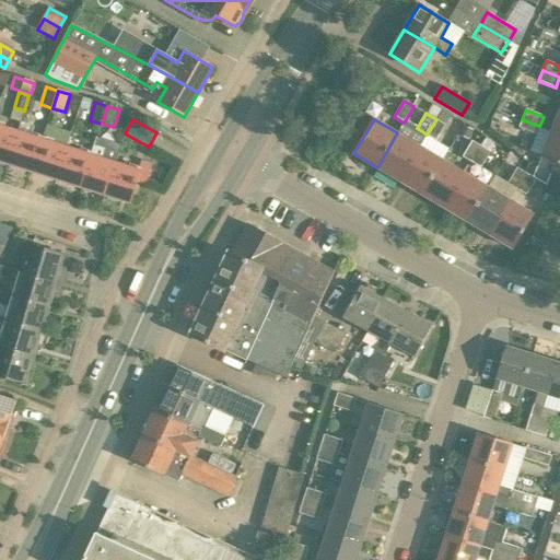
[(436,119),(427,135),(436,140),(445,125),(436,119)]
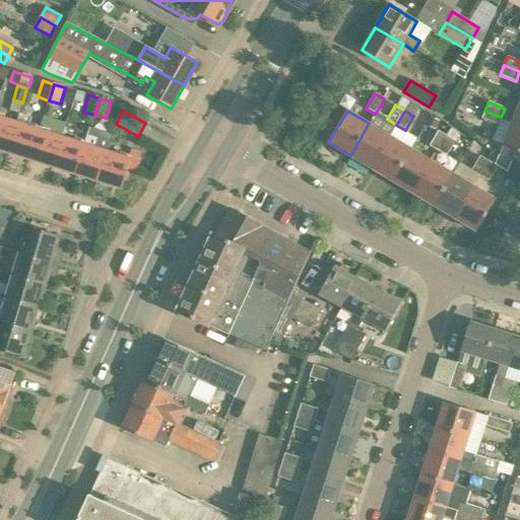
[(495,133),(501,117),(484,111),(478,127),(495,133)]
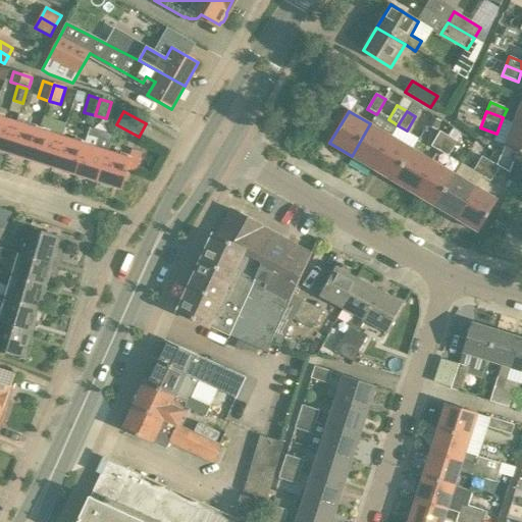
[(398,125),(394,122),(388,119),(377,113),(376,114),(370,123),(352,156),(373,168),(392,137),(398,125)]
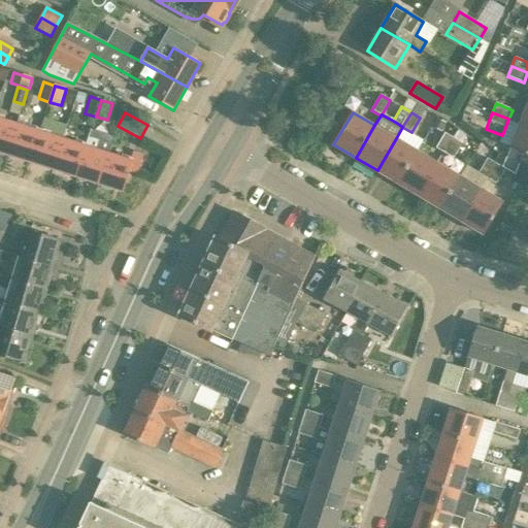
[(0,153),(6,155),(17,125),(0,119),(0,153)]
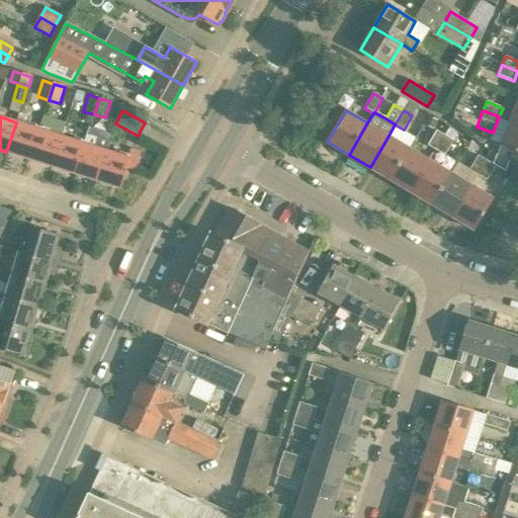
[(517,123),(512,121),(495,164),(507,171),(516,150),(517,150),(517,123)]
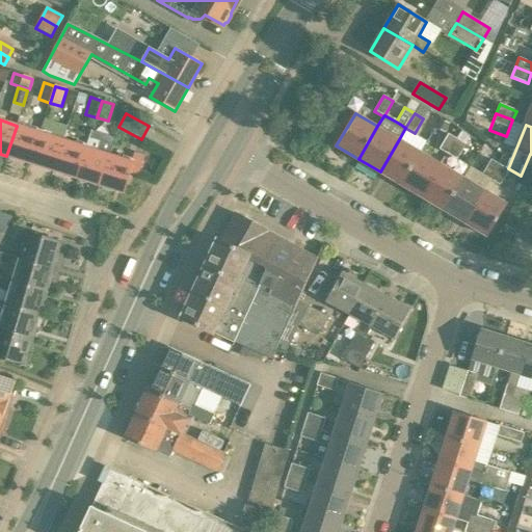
[(29,163),(40,133),(17,126),(6,156),(29,163)]
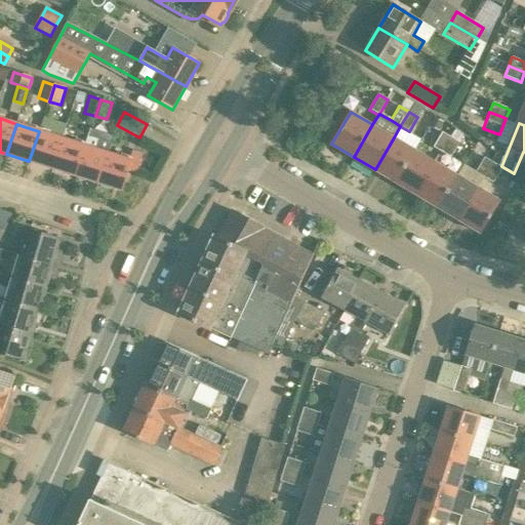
[(52,169),(62,139),(39,131),(29,161),(52,169)]
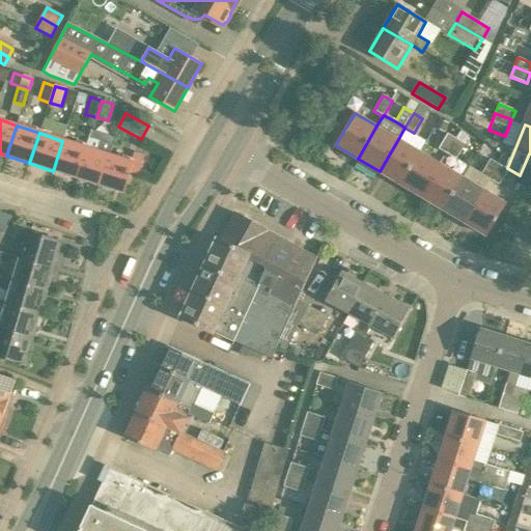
[(438,149),(447,155),(456,139),(447,134),(438,149)]
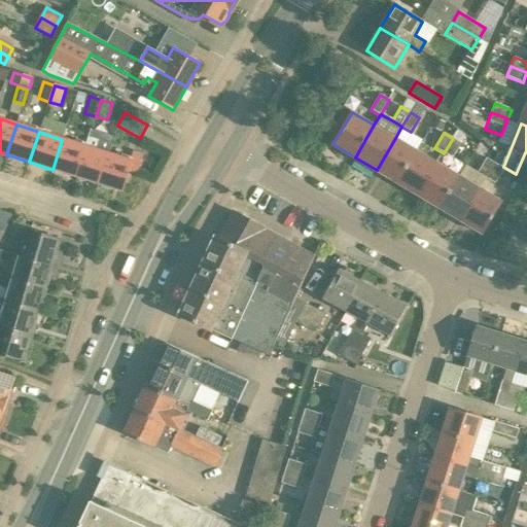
[(85,145),(75,177),(98,185),(108,154),(96,151),(99,140),(89,137),(85,145)]
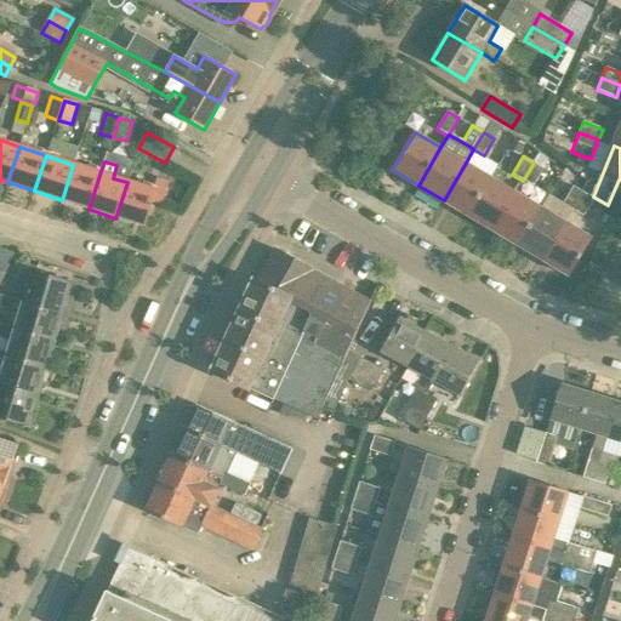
[(444,200),(469,215),(491,177),(466,163),(444,200)]
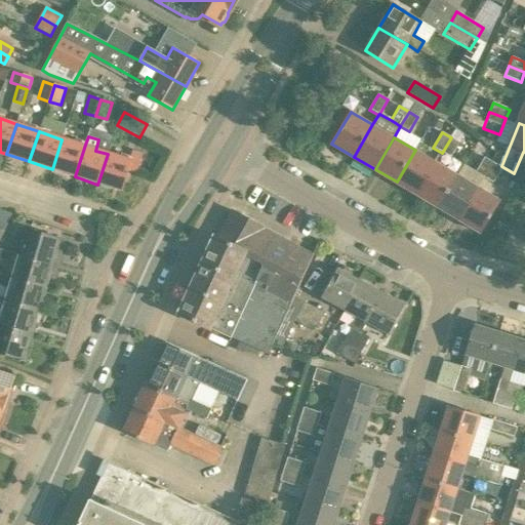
[(459,143),(451,137),(442,153),(450,158),(459,143)]
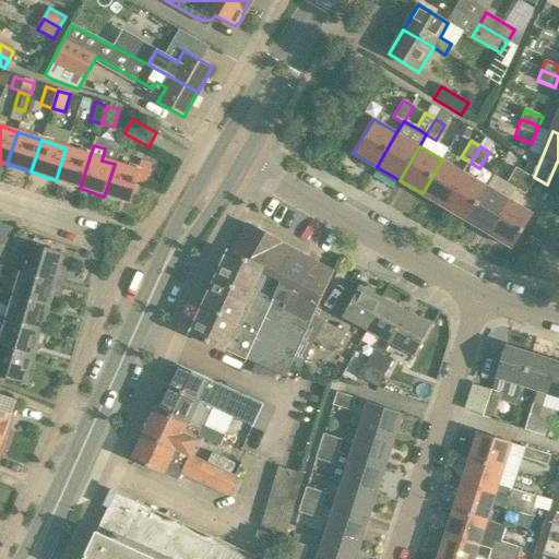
[(87,153),(87,155),(66,149),(56,180),(80,188),(91,154),(87,153)]
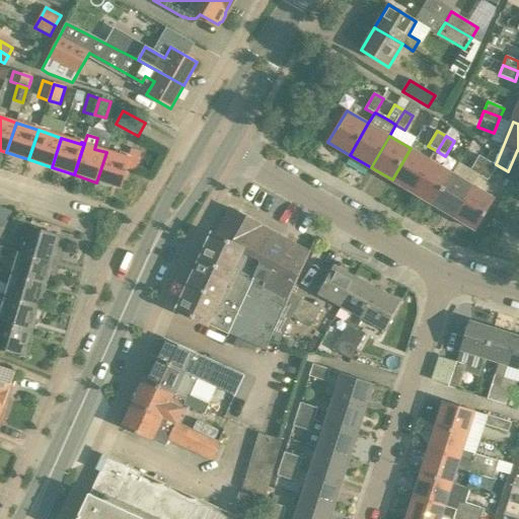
[(413,193),(432,160),(411,148),(392,179),(413,193)]
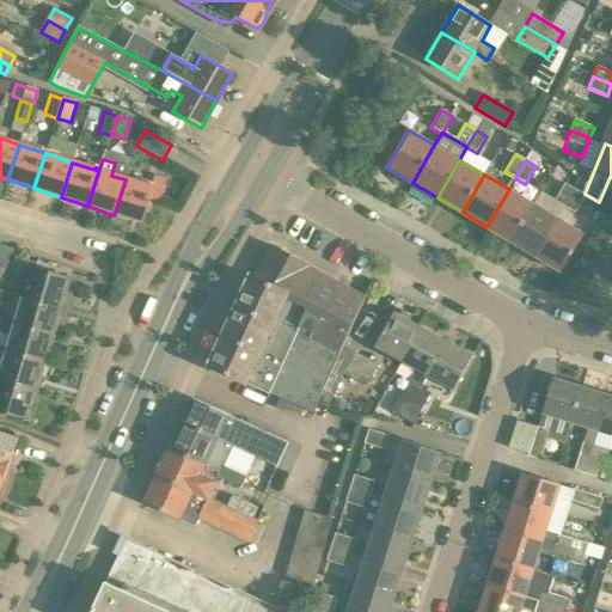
[(150,188),(126,179),(114,215),(141,224),(150,200),(158,202),(164,183),(152,179),(150,188)]
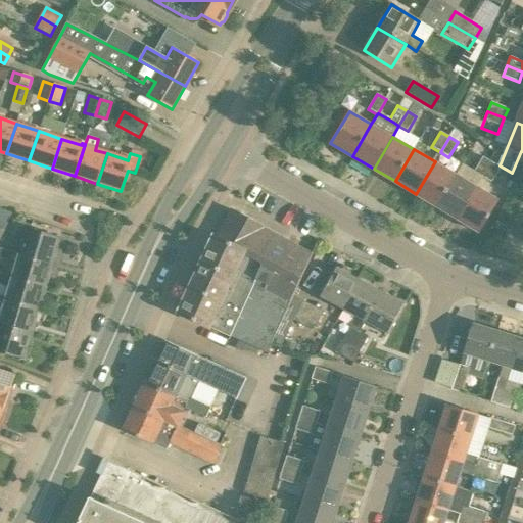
[(488,170),(492,162),(482,157),(478,164),(474,173),(482,178),(483,178),(488,170)]
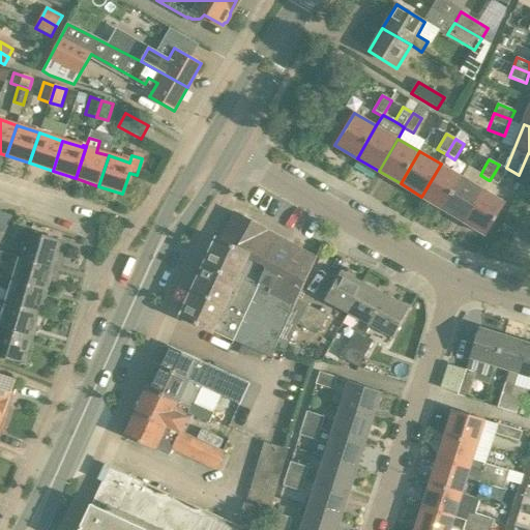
[(443,209),(463,177),(441,164),(421,197),(443,209)]
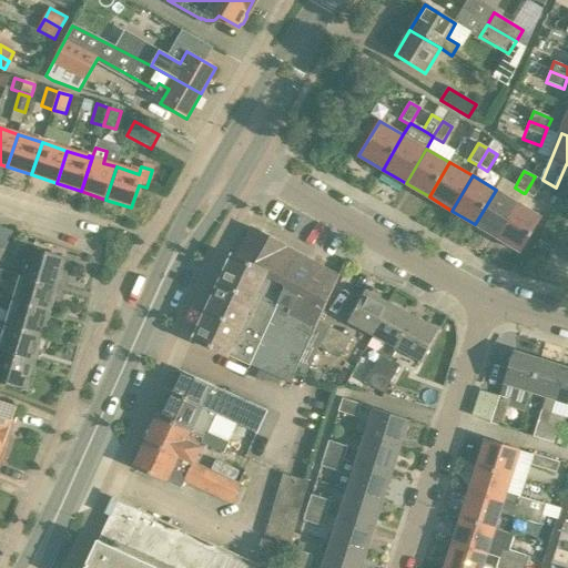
[(530,184),(525,193),(536,200),(546,183),(535,176),(530,184)]
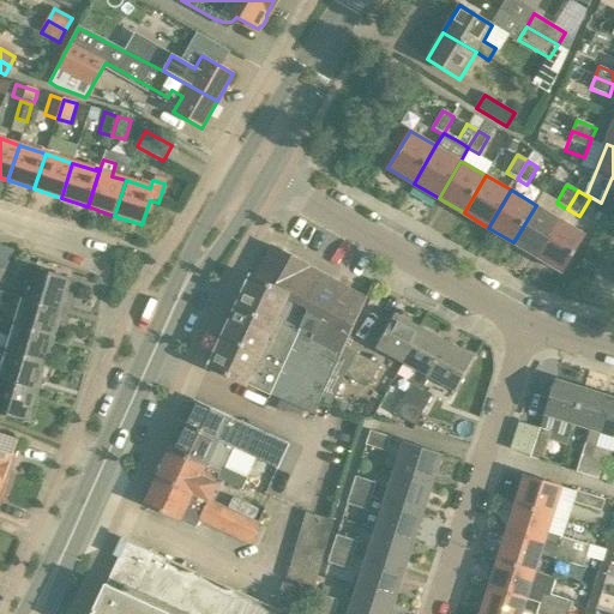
[(536,205),(513,242),(539,258),(549,240),(561,220),(560,218),(536,205)]
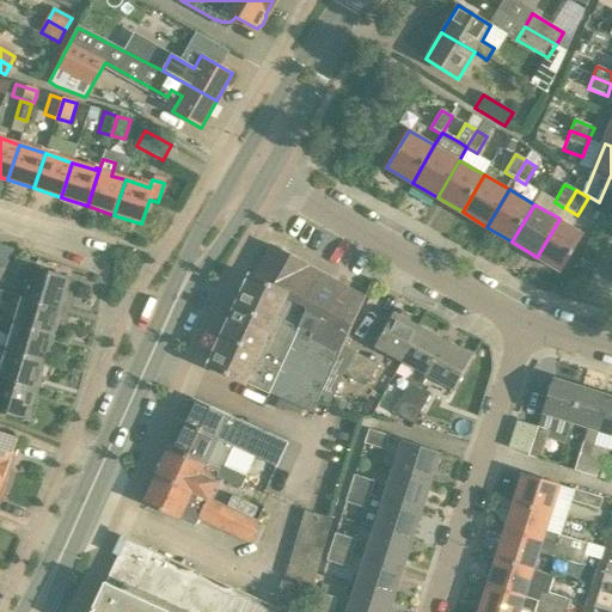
[(548,239),(537,257),(561,271),(583,233),(560,219),(548,239)]
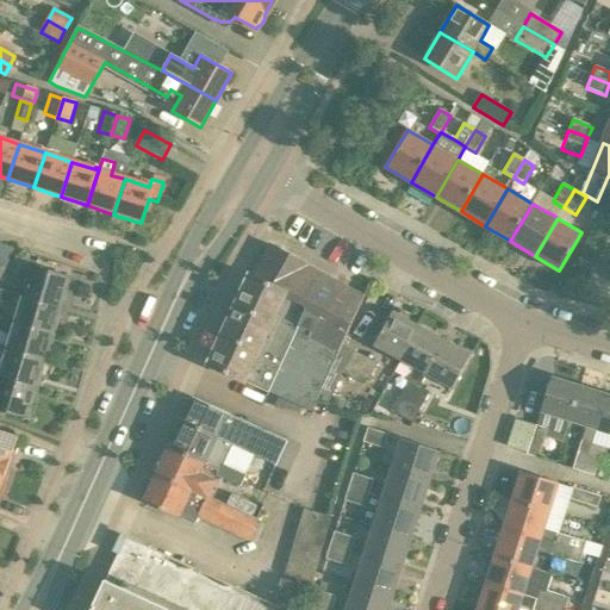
[(212,348),(205,362),(207,363),(206,365),(210,366),(247,383),(277,397),(274,403),(300,412),(302,409),(310,411),(315,402),(341,346),(363,296),(354,291),(336,278),(278,251),(269,247),(253,277),(249,274),(248,275),(218,340),(215,348),(212,348)]
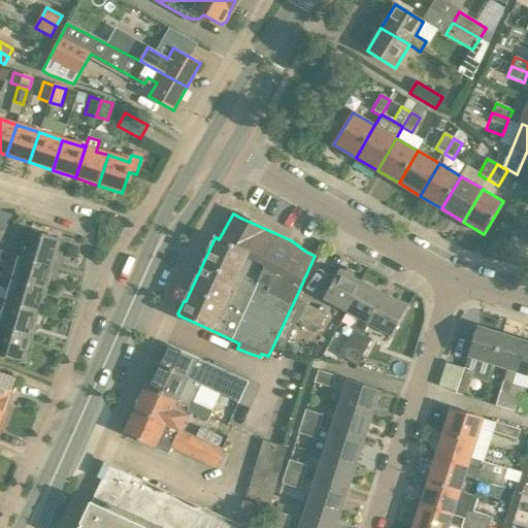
[(59,240),(27,231),(20,257),(52,266),(59,240)]
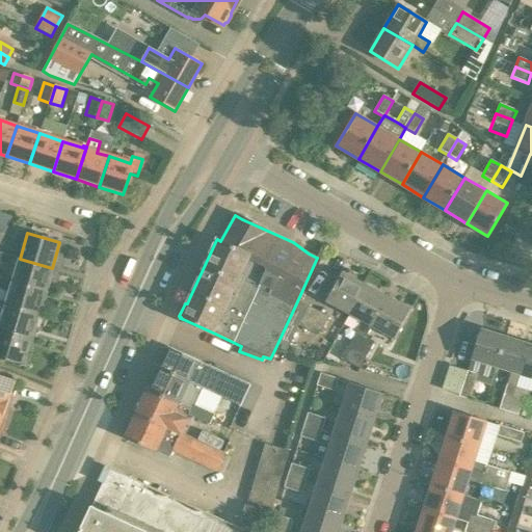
[(0,263),(17,268),(12,283),(45,291),(52,268),(20,259),(0,254),(0,263)]
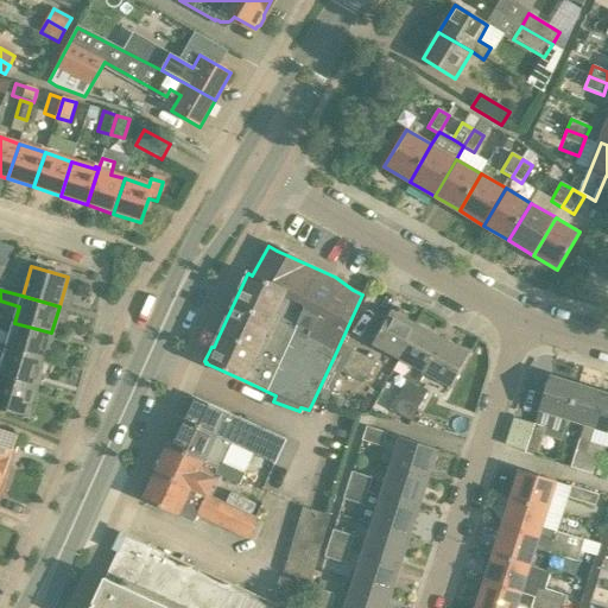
[(374,344),(400,359),(418,325),(392,312),(374,344)]
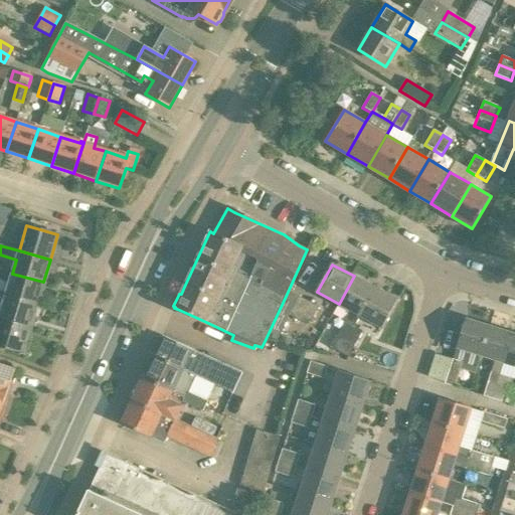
[(43,282),(12,274),(11,275),(0,271),(0,280),(9,284),(5,296),(37,304),(43,282)]
